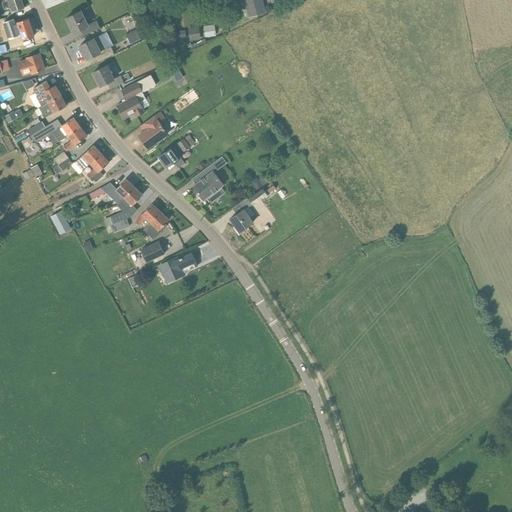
[(13,12),(24,8),(21,0),(0,0),(4,10),(12,8),(13,12)]
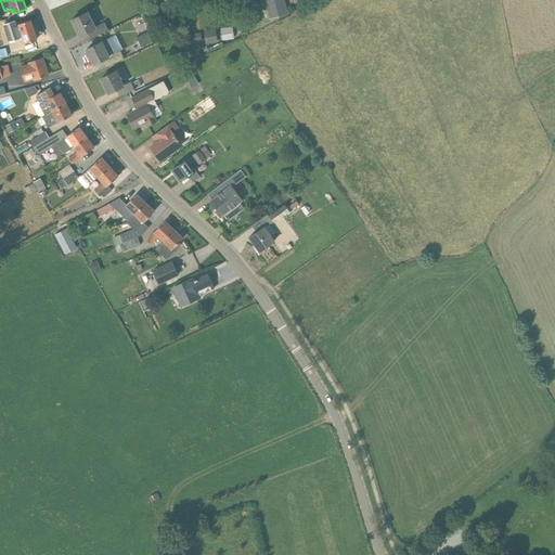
[(284,0),(265,0),(270,18),(287,14),(284,0)]
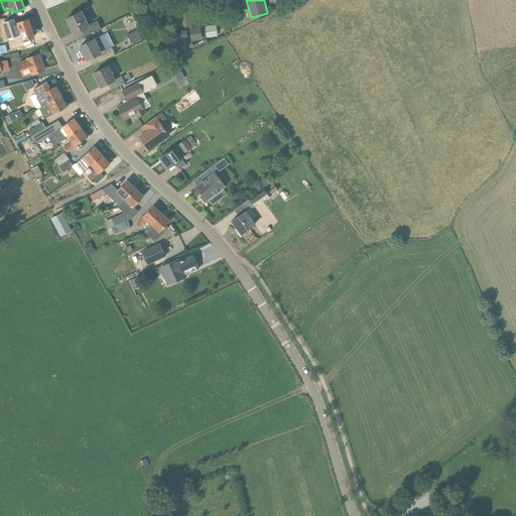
[(84,36),(101,28),(97,21),(88,25),(82,11),(67,18),(74,33),(81,29),(84,36)]
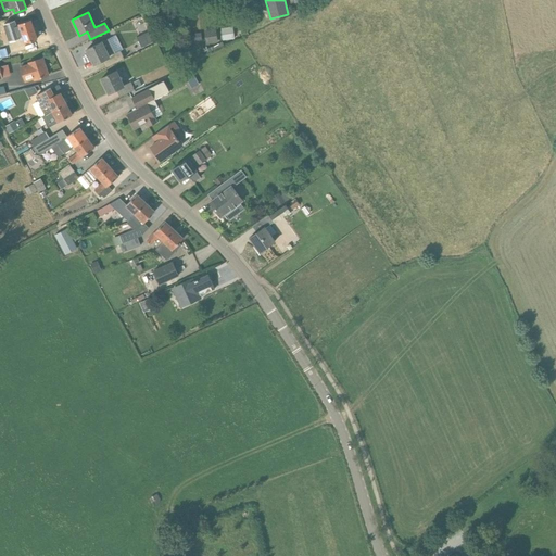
[(24,38),(26,43),(37,39),(30,20),(20,24),(19,21),(0,22),(0,33),(2,39),(12,37),(13,41),(24,38)]
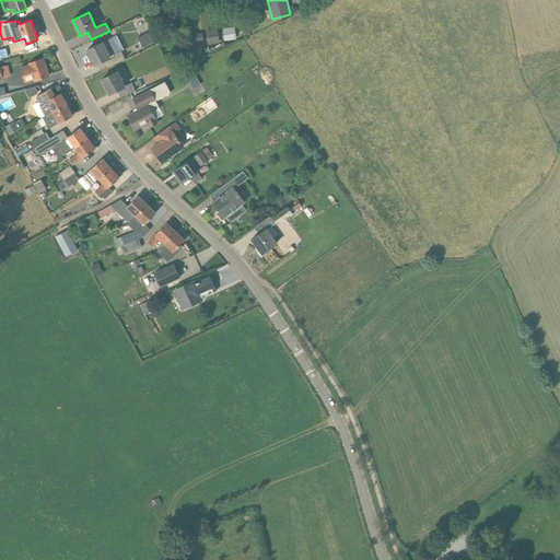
[(236,39),(235,27),(223,28),(224,42),(236,39)]
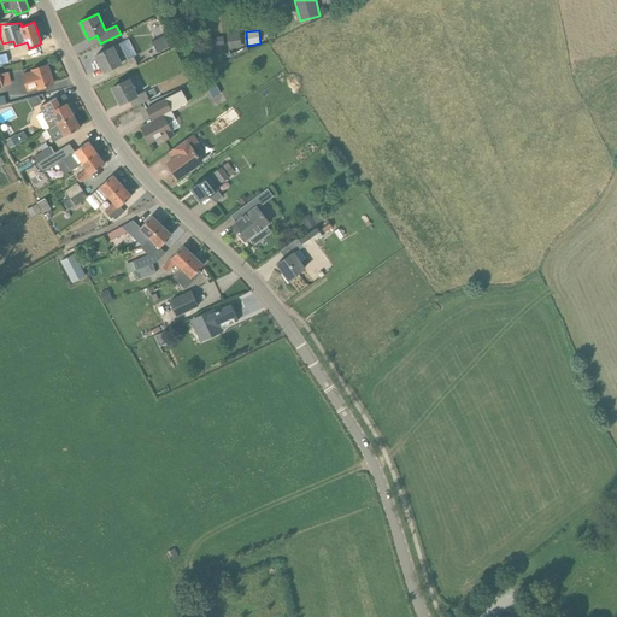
[(242,47),(240,33),(227,34),(229,50),(242,47)]
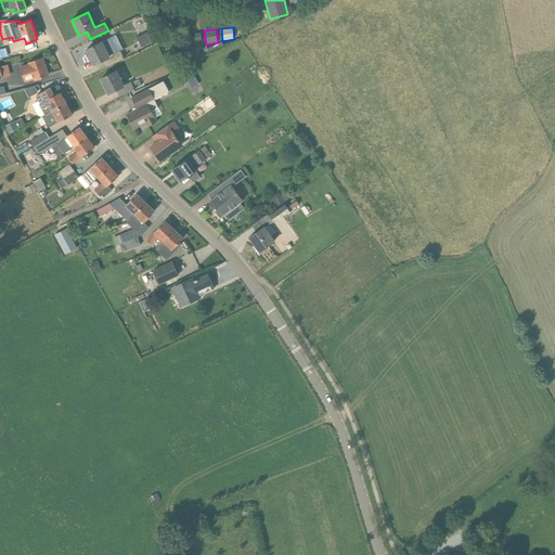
[(137,37),(141,48),(154,41),(149,31),(137,37)]
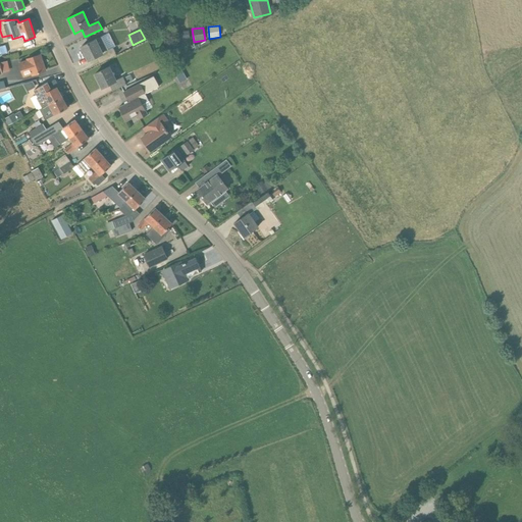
[(174,41),(190,39),(189,31),(173,32),(174,41)]
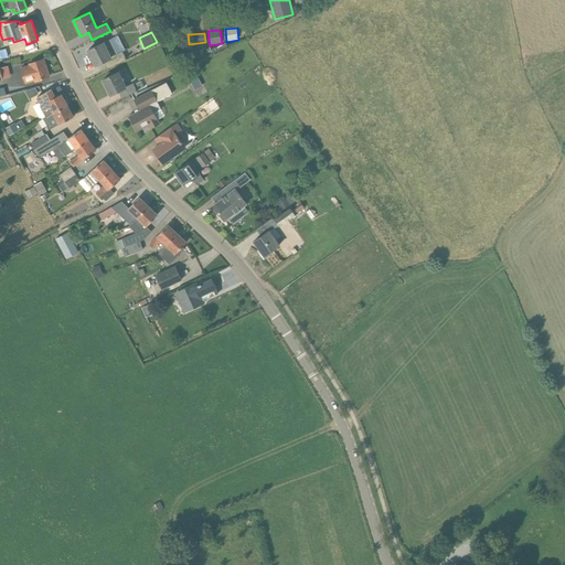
[(127,50),(121,52),(117,54),(109,40),(88,51),(96,66),(104,62),(107,70),(126,60),(125,59),(130,56),(127,50)]
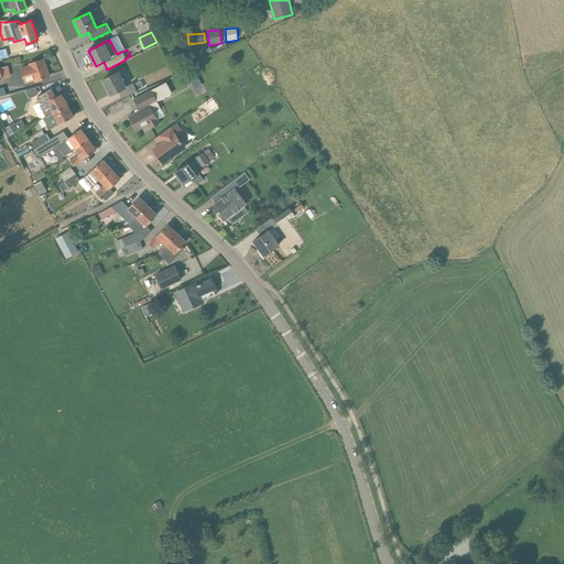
[(15,57),(12,49),(0,53),(0,55),(2,61),(15,57)]
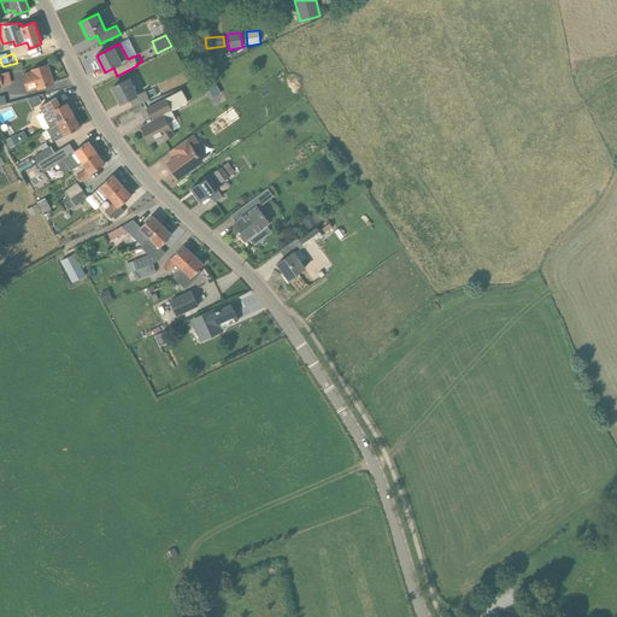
[(39,88),(39,89),(54,83),(47,65),(33,70),(33,71),(22,75),(28,92),(39,88)]
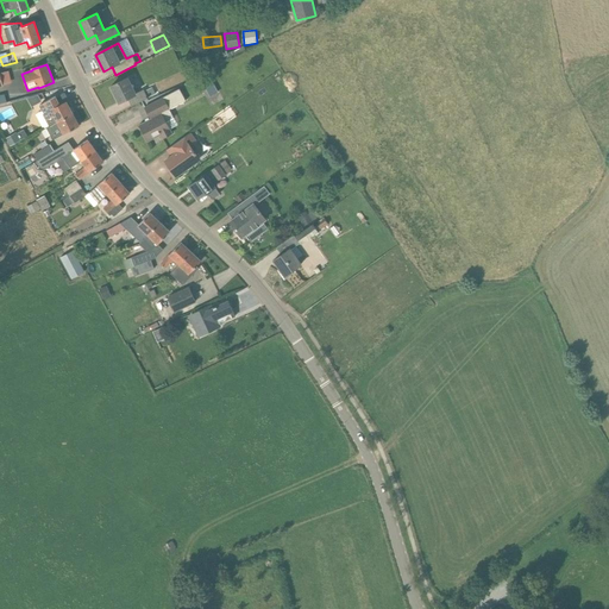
[(0,87),(2,87),(2,86),(12,83),(8,71),(0,73),(0,87)]
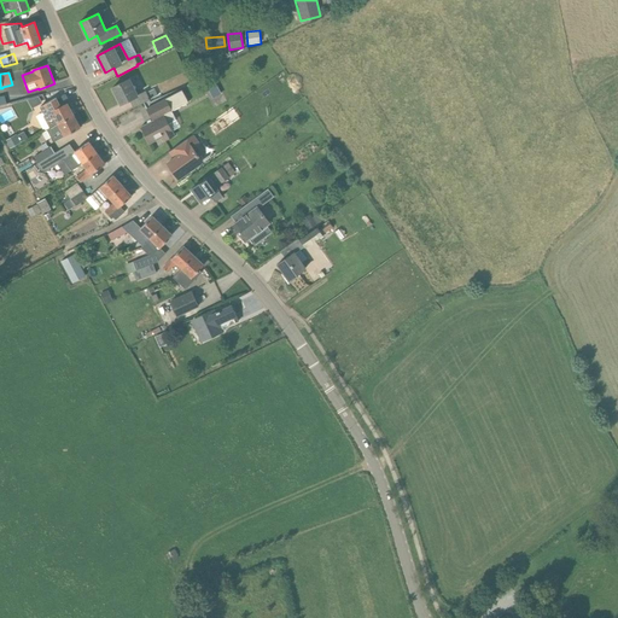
[(214,100),(222,97),(213,79),(204,82),(214,100)]
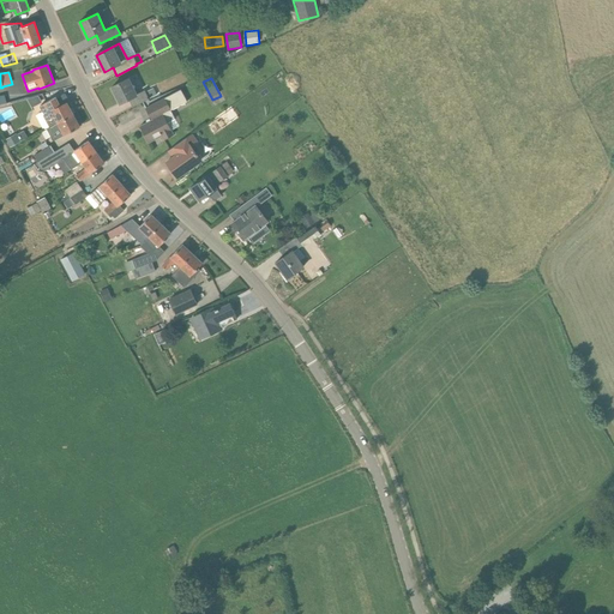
[(148,98),(155,95),(152,90),(151,90),(145,92),(144,91),(136,95),(128,79),(112,88),(120,103),(128,100),(133,108),(149,100),(148,98)]
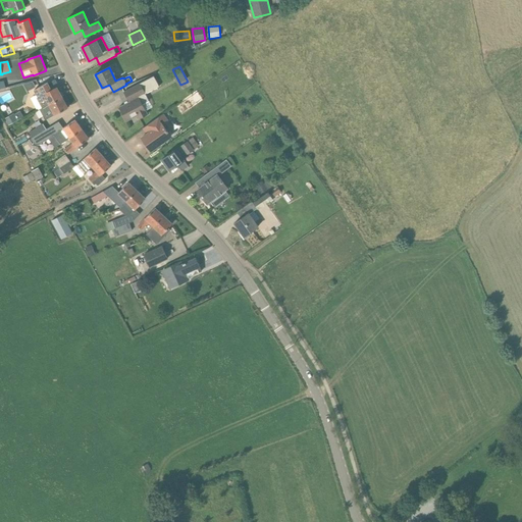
[(25,84),(28,90),(37,87),(35,80),(25,84)]
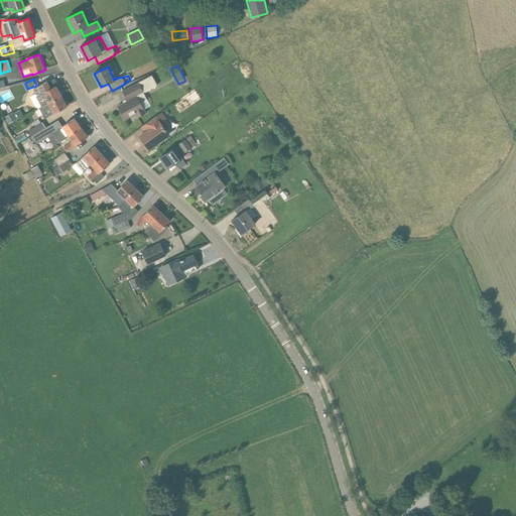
[(56,87),(48,91),(44,83),(33,90),(37,97),(36,98),(41,107),(48,103),(48,104),(61,97),(56,87)]
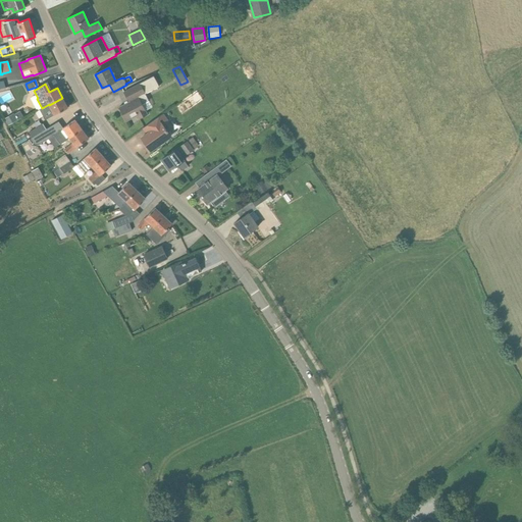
[(126,121),(138,116),(139,119),(147,115),(139,98),(145,94),(140,84),(123,92),(129,102),(119,108),(126,121)]
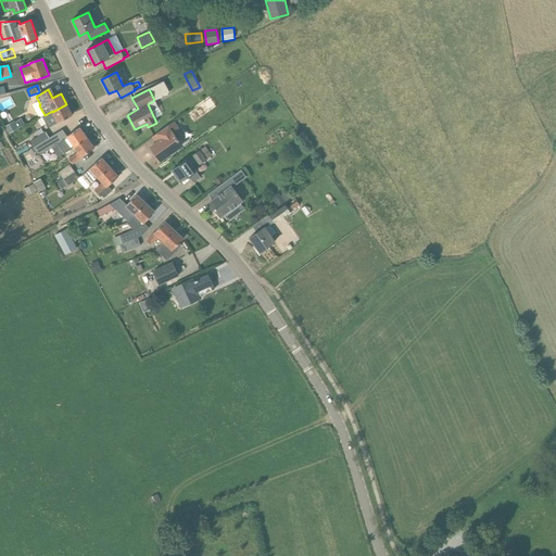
[(46,123),(48,128),(73,115),(66,104),(52,112),(55,117),(46,123)]
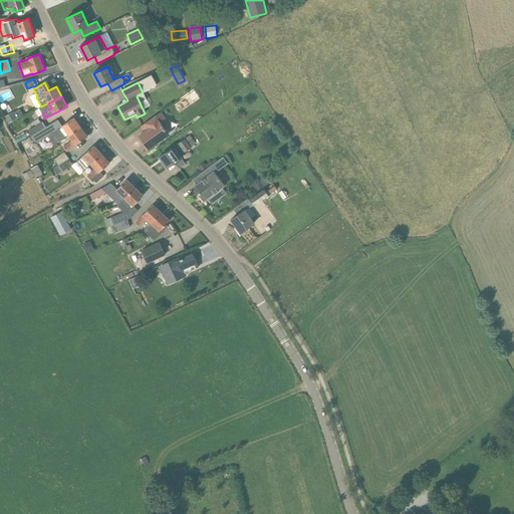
[(180,113),(190,106),(184,97),(174,104),(180,113)]
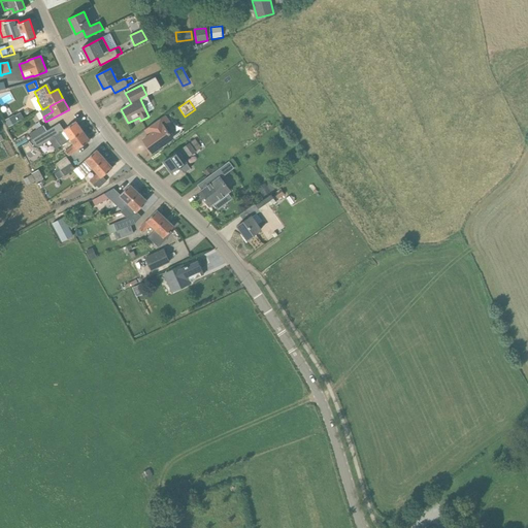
[(14,118),(18,122),(24,119),(21,112),(14,117),(14,118)]
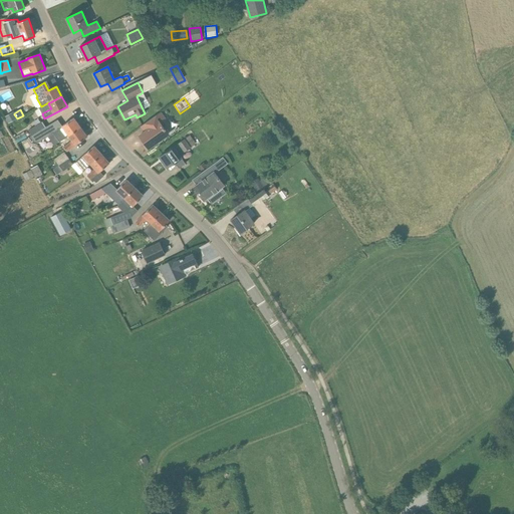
[(144,132),(139,136),(149,150),(170,135),(166,130),(165,131),(159,122),(160,121),(162,120),(165,118),(166,117),(161,111),(158,114),(156,115),(155,116),(141,126),(144,132)]
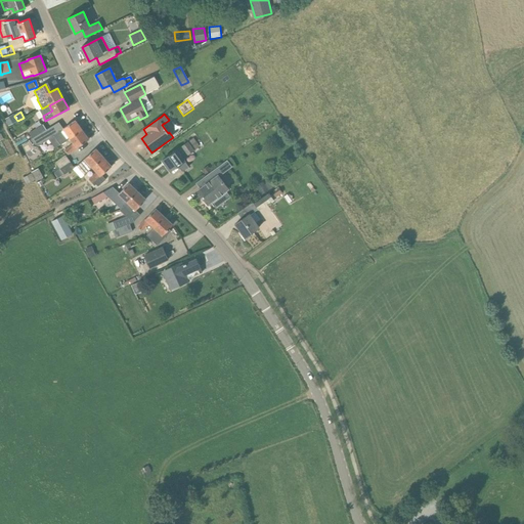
[(17,121),(14,116),(5,121),(8,127),(17,121)]
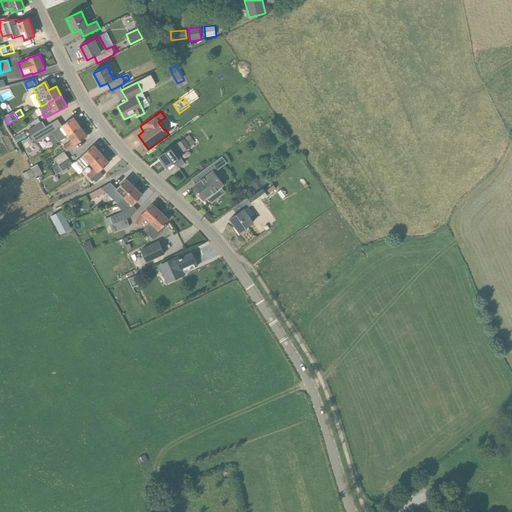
[(60,142),(68,136),(80,127),(73,117),(53,132),(60,142)]
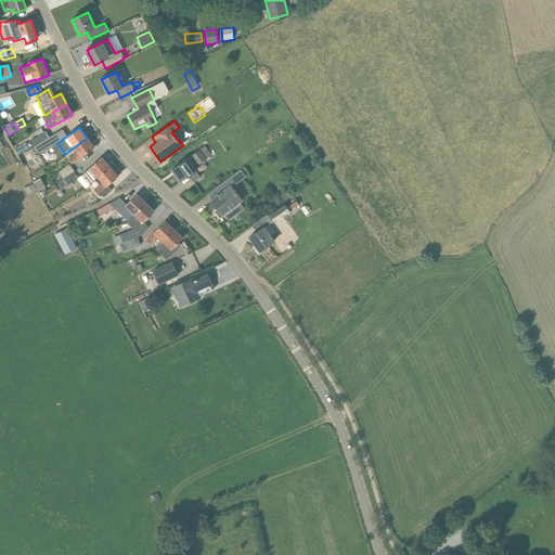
[(34,147),(48,139),(50,138),(47,132),(28,143),(31,149),(34,147)]
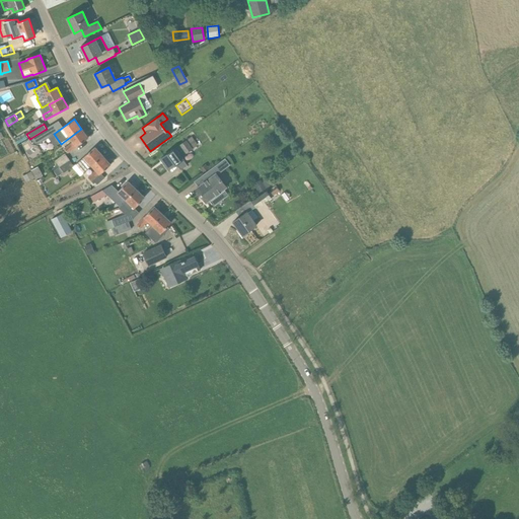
[(64,149),(67,153),(88,138),(81,129),(69,138),(73,143),(64,149)]
